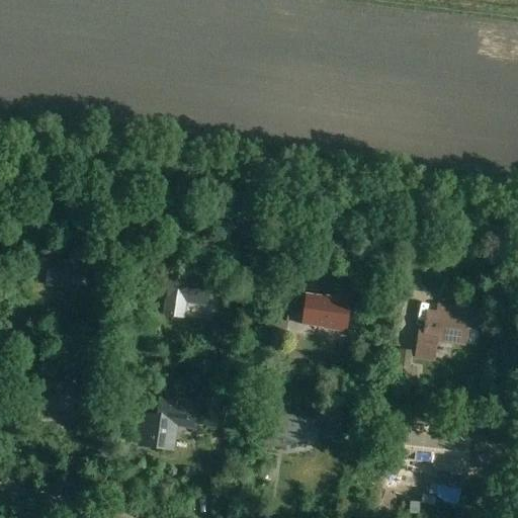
[(80,292),(86,254),(72,252),(70,262),(52,259),(48,287),(80,292)]
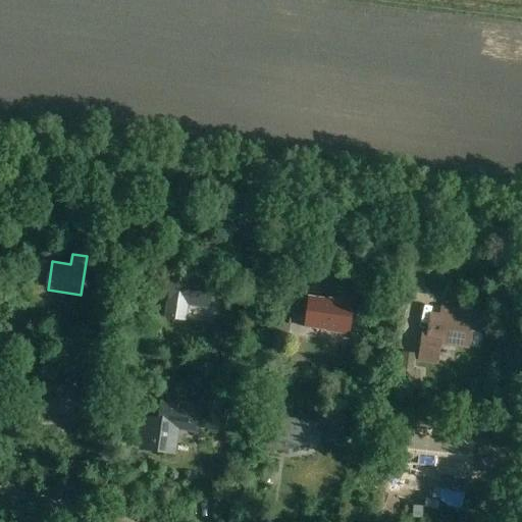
[(208,308),(211,284),(172,279),(166,318),(187,321),(189,306),(208,308)]
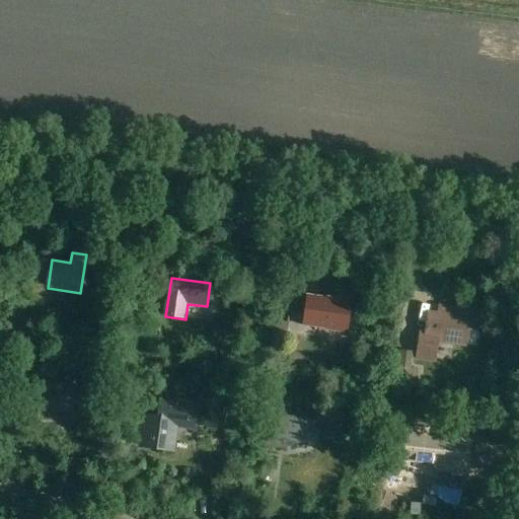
[(301,328),(310,330),(348,337),(353,304),(349,303),(350,300),(306,293),(301,328)]
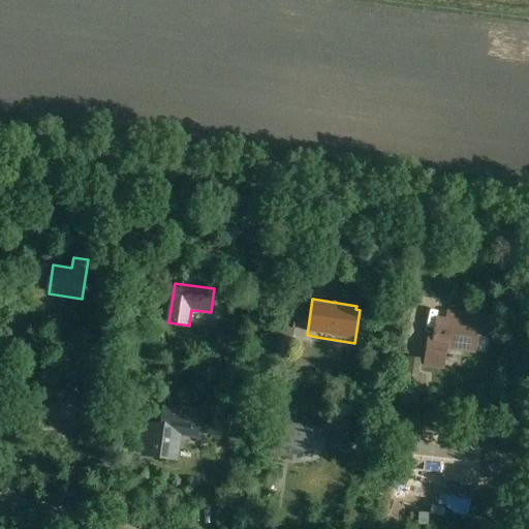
[(436,317),(434,335),(428,334),(425,361),(424,368),(443,370),(446,350),(476,354),(478,337),(490,339),(493,317),(447,311),(446,318),(436,317)]
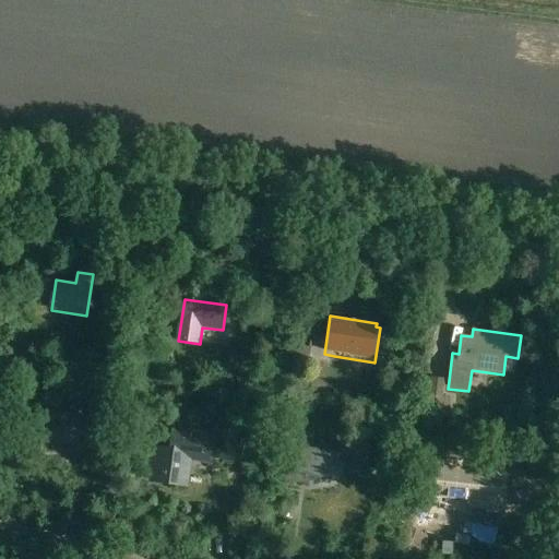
[(130,360),(133,346),(117,343),(115,357),(130,360)]
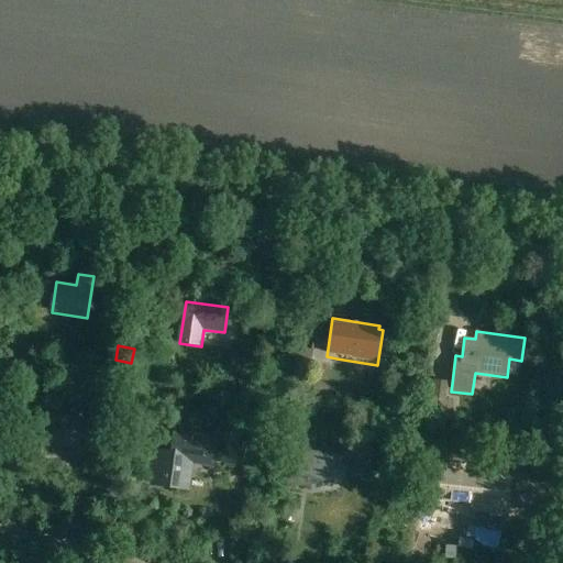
[(309,370),(310,355),(298,353),(296,367),(309,370)]
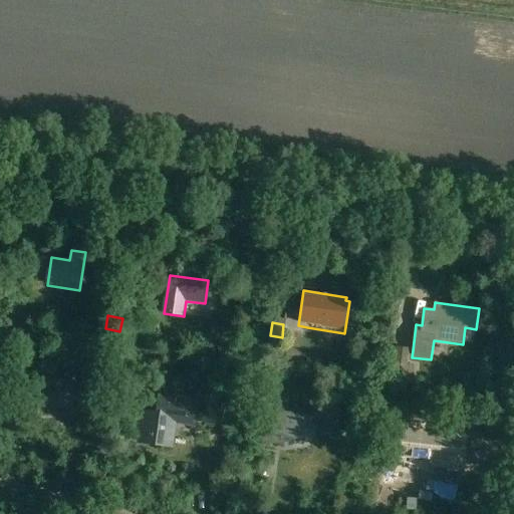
[(210,345),(226,347),(228,330),(212,327),(210,345)]
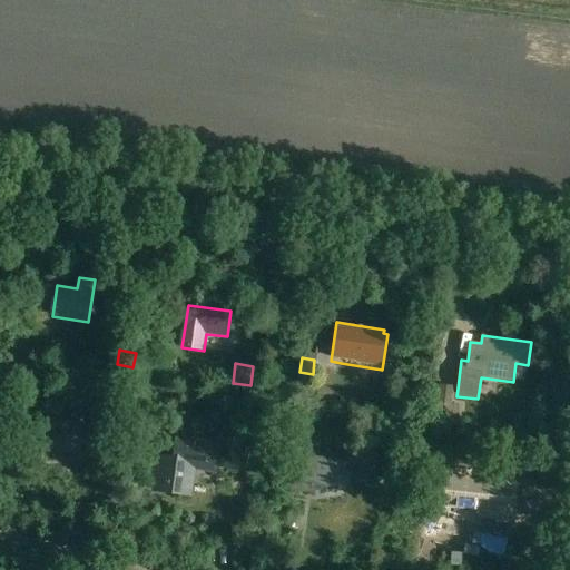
[(123,379),(123,367),(107,366),(107,377),(123,379)]
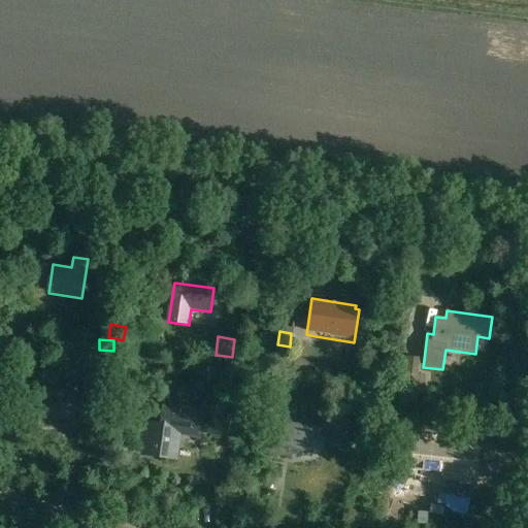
[(426,392),(429,375),(419,374),(421,359),(401,356),(397,388),(426,392)]
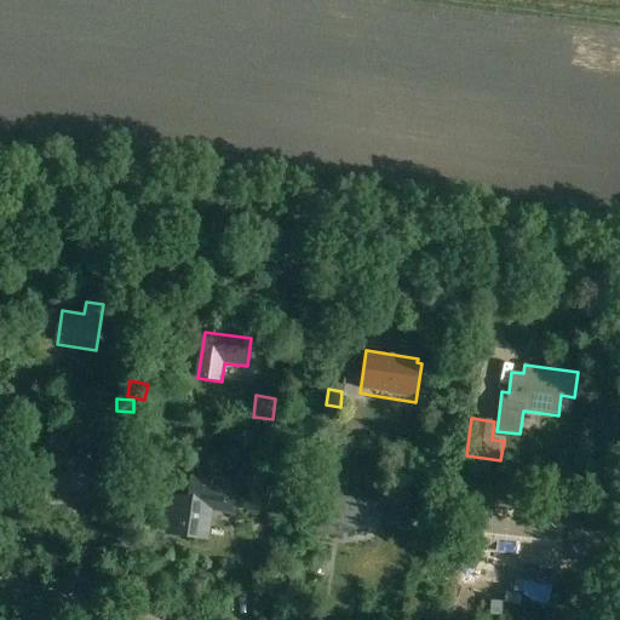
[(86,497),(92,457),(80,454),(79,460),(51,457),(47,492),(86,497)]
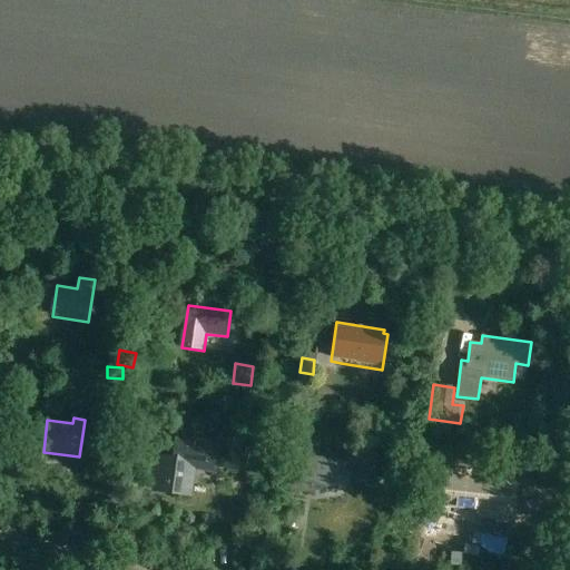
[(217,442),(177,436),(175,459),(157,457),(154,489),(189,493),(193,465),(214,469),(217,442)]
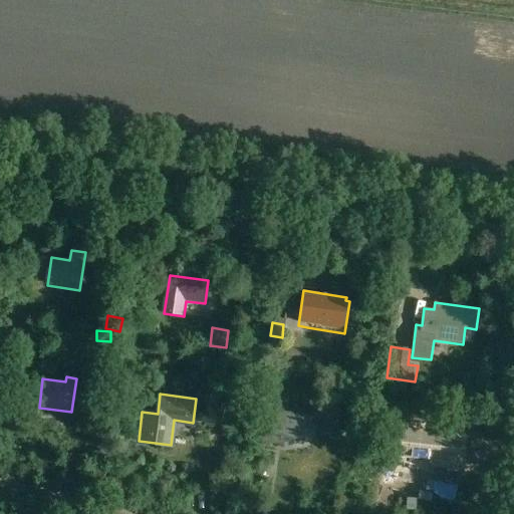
[(226,401),(215,399),(212,418),(223,420),(226,401)]
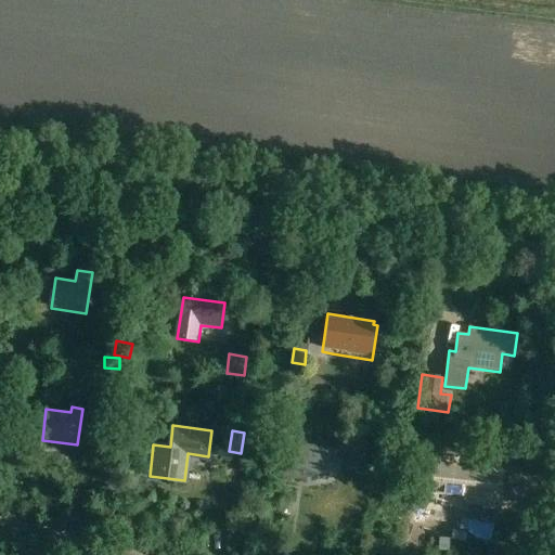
[(336,477),(339,450),(301,446),(300,456),(287,454),(284,478),(308,481),(309,474),(336,477)]
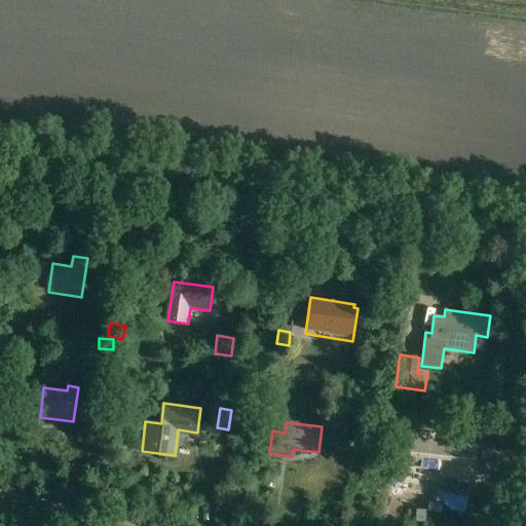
[(347,442),(348,427),(330,425),(329,440),(347,442)]
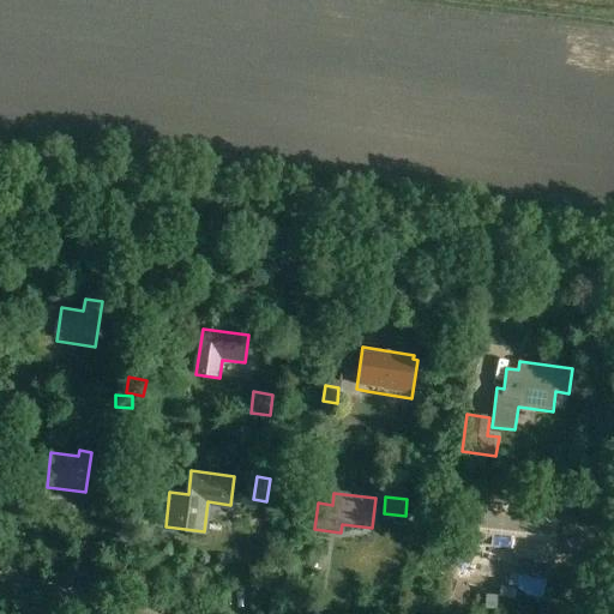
[(507,552),(535,557),(540,525),(477,516),(474,535),(489,537),(487,553),(506,557),(507,552)]
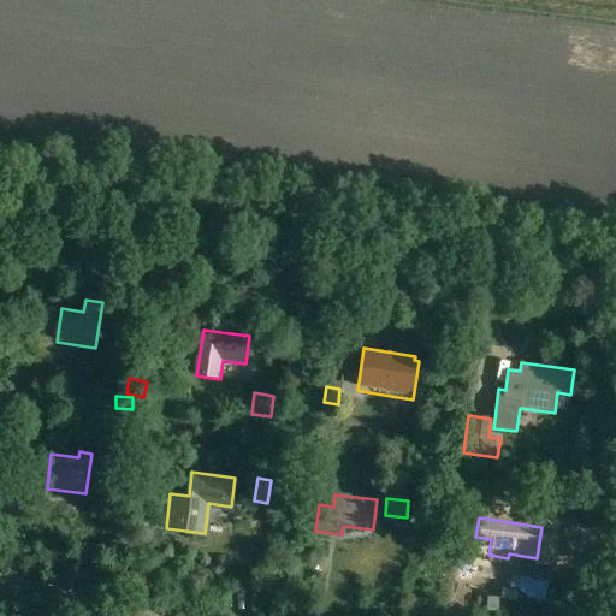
All buildings are outlined.
